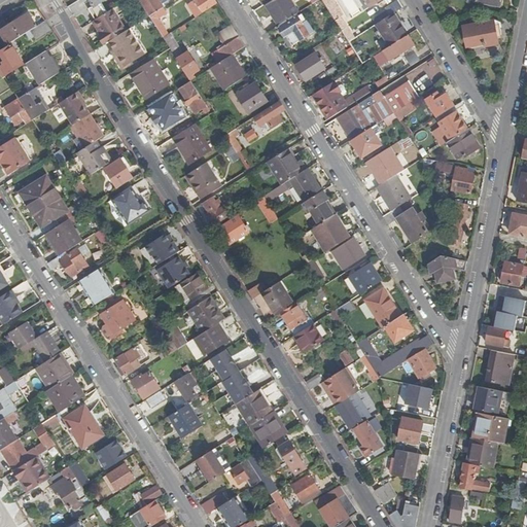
[(69,6),(76,19),(88,12),(80,0),(69,6)]
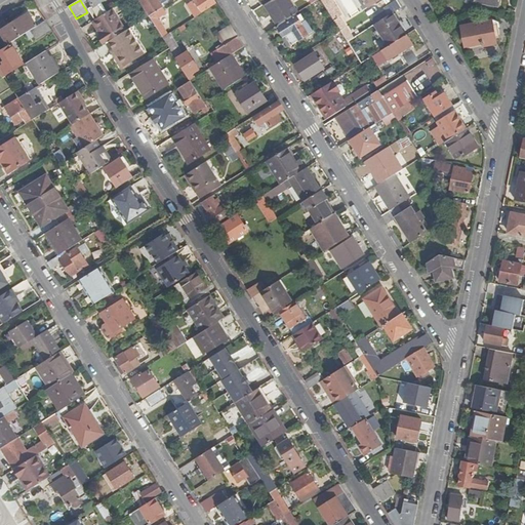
[(137,0),(143,8),(149,16),(162,8),(159,2),(157,0),(137,0)]
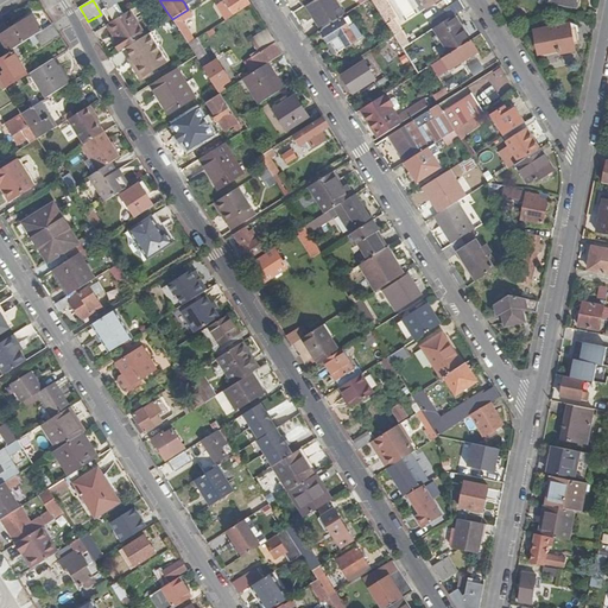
[(222,16),(226,20),(251,5),(248,0),(227,0),(225,1),(230,11),(222,16)]
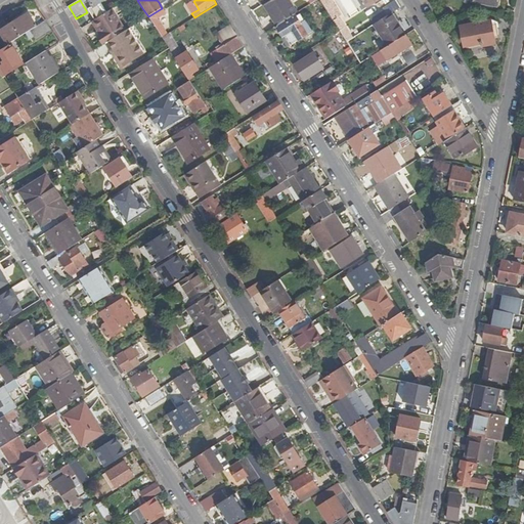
[(295,14),(297,13),(288,0),(270,0),(266,3),(274,17),(272,18),(276,26),(295,14)]
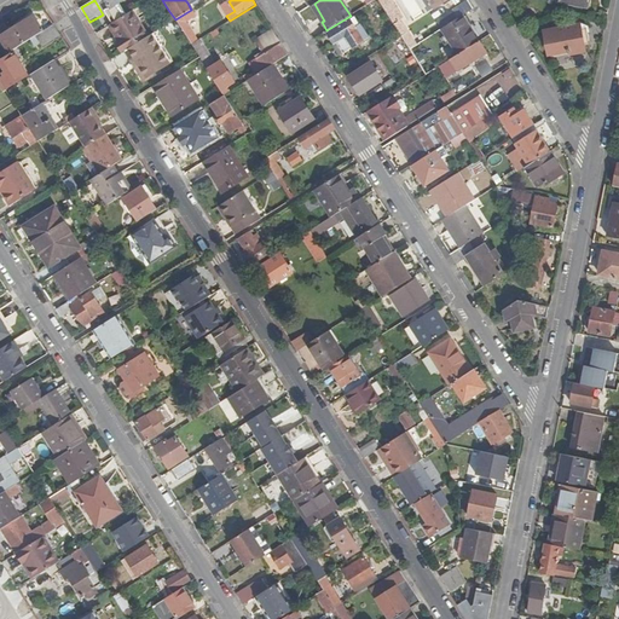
[(388,0),(379,0),(387,12),(394,7),(388,0)]
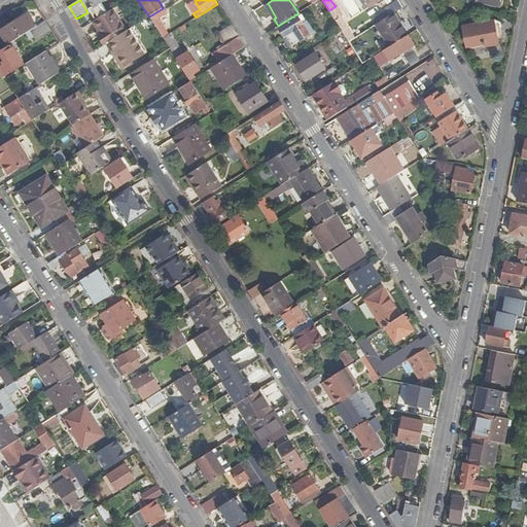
[(351,0),(360,12),(365,9),(359,0),(351,0)]
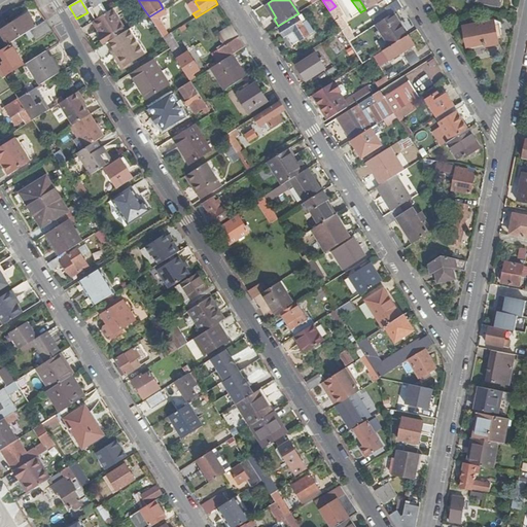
[(359,0),(365,9),(381,0),(359,0)]
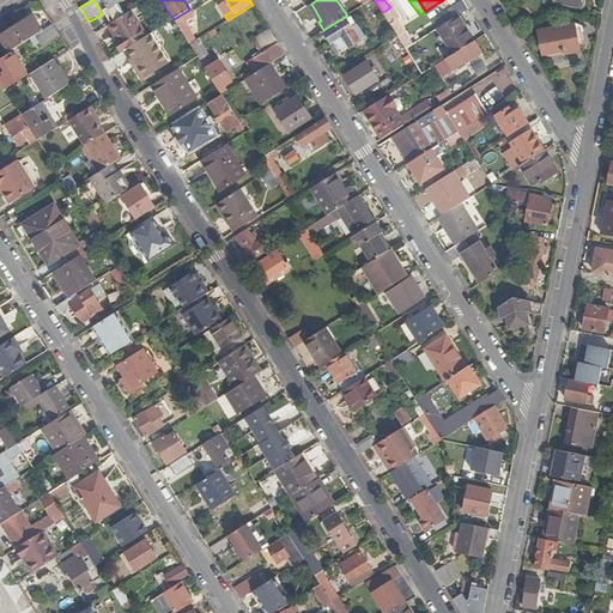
[(453,19),(459,16),(469,10),(462,0),(460,0),(447,8),(453,19)]
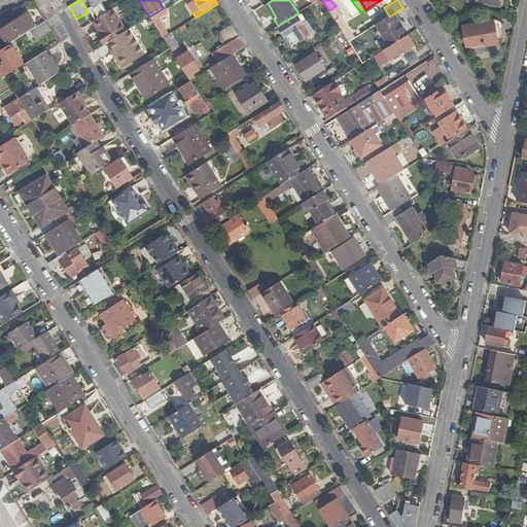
[(149,16),(143,8),(140,10),(144,15),(146,19),(149,16)]
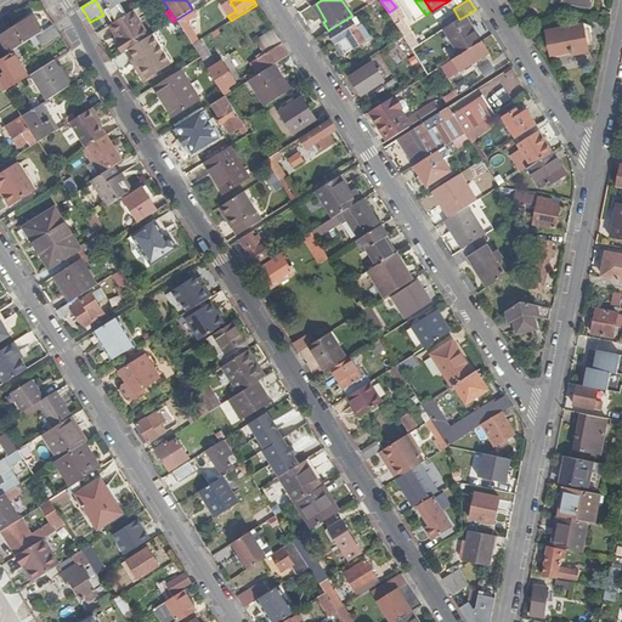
[(192,10),(176,20),(192,45),(198,41),(186,23),(196,17),(192,10)]
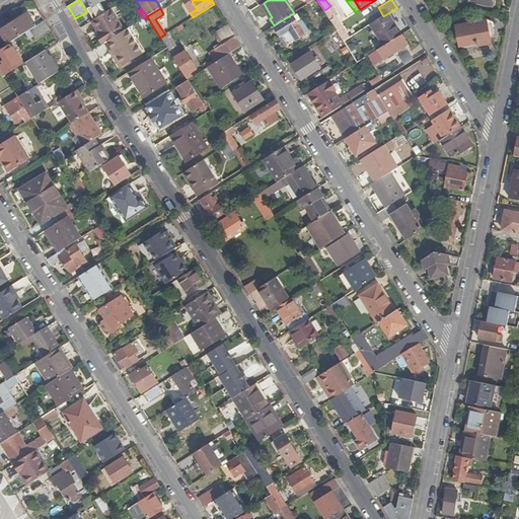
[(102,32),(99,34),(105,43),(107,42),(124,31),(109,10),(93,20),(102,32)]
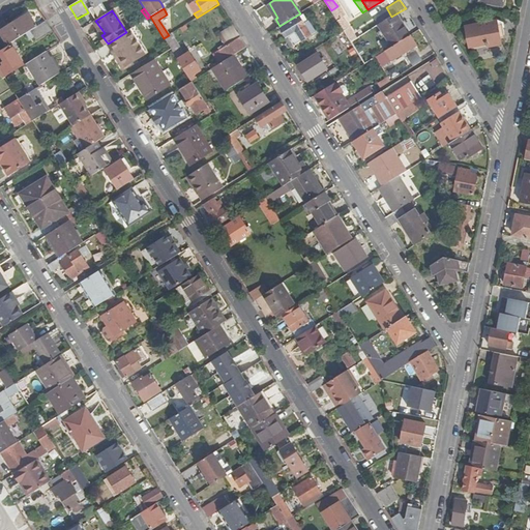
[(0,32),(8,45),(30,31),(36,27),(29,13),(0,32)]
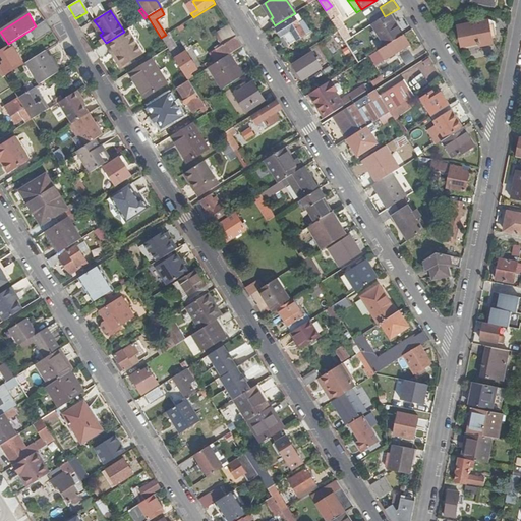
[(385,16),(371,24),(386,46),(403,35),(390,13),(385,16)]
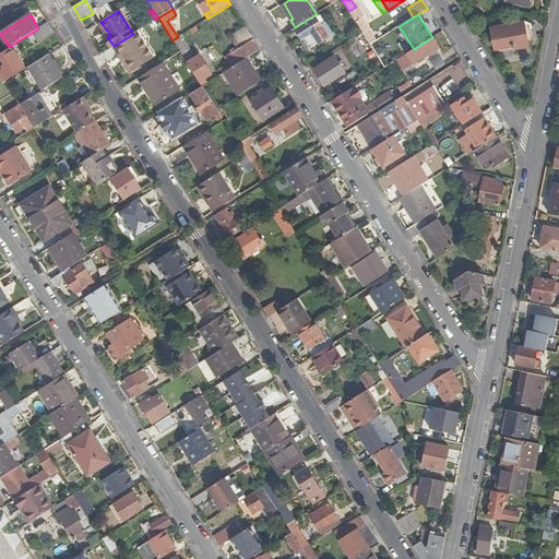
[(321,25),(314,15),(295,27),(292,30),(294,34),(297,32),(301,40),(305,38),(310,49),(333,35),(325,22),(321,25)]
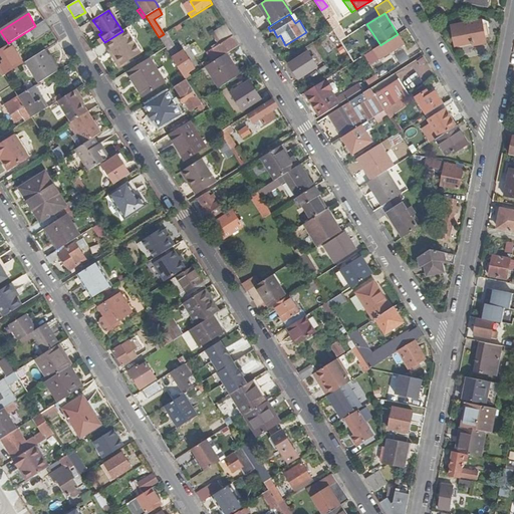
[(35,26),(29,30),(35,39),(50,29),(44,20),(35,26)]
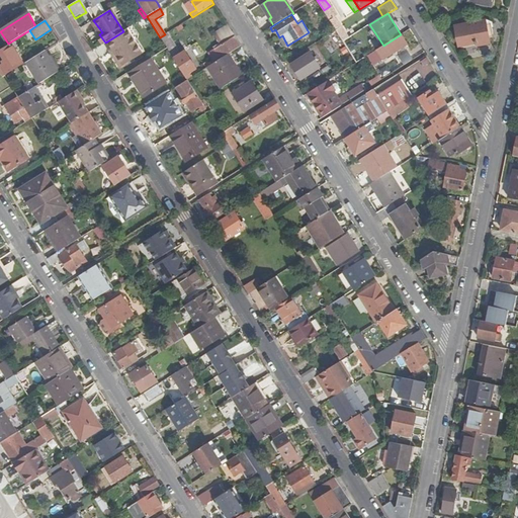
[(91,21),(99,34),(102,32),(93,20),(91,21)]
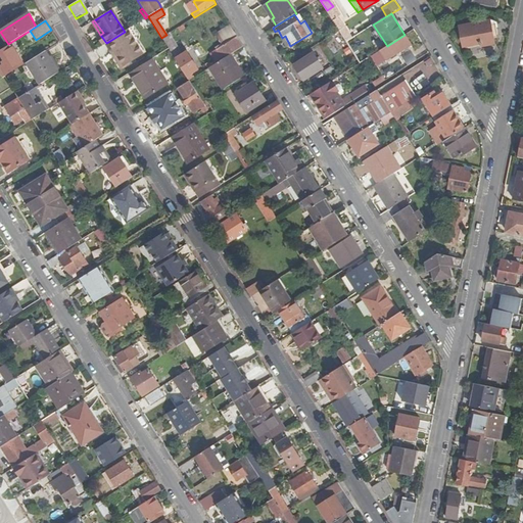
[(463,36),(465,47),(481,44),(482,47),(493,45),(492,36),(496,35),(495,27),(490,28),(489,20),(460,26),(462,35),(463,36)]
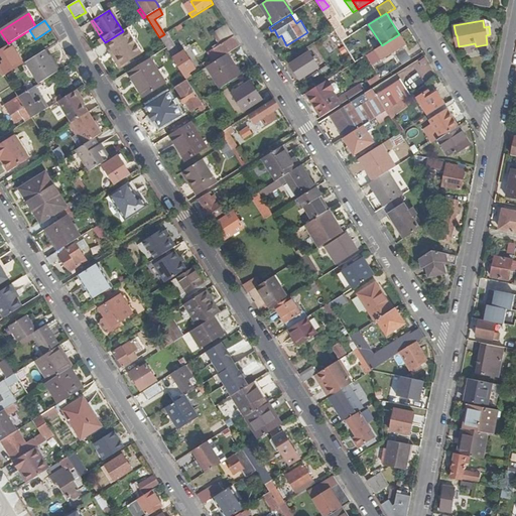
[(137,35),(131,26),(123,31),(107,41),(113,50),(116,54),(113,56),(120,68),(143,52),(136,40),(137,35)]
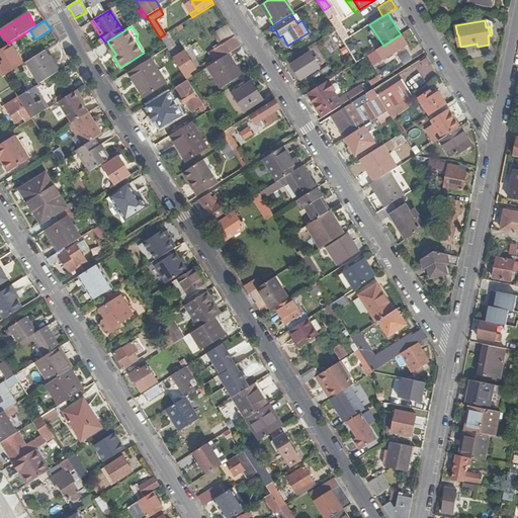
[(339,26),(336,28),(337,30),(344,40),(349,37),(343,27),(341,28),(339,26)]
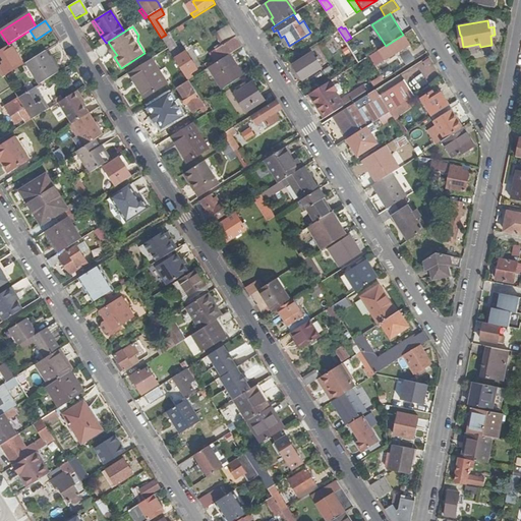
[(227,27),(218,34),(223,43),(232,37),(227,27)]
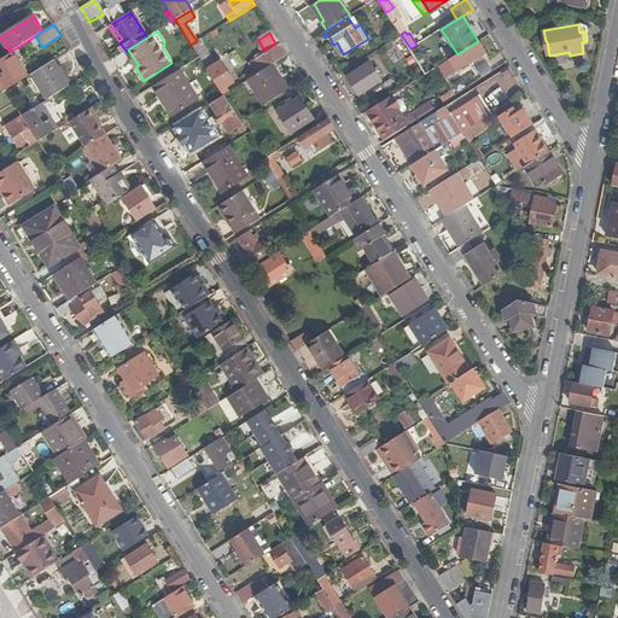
[(215,65),(199,40),(197,41),(191,45),(199,58),(208,70),(215,65)]
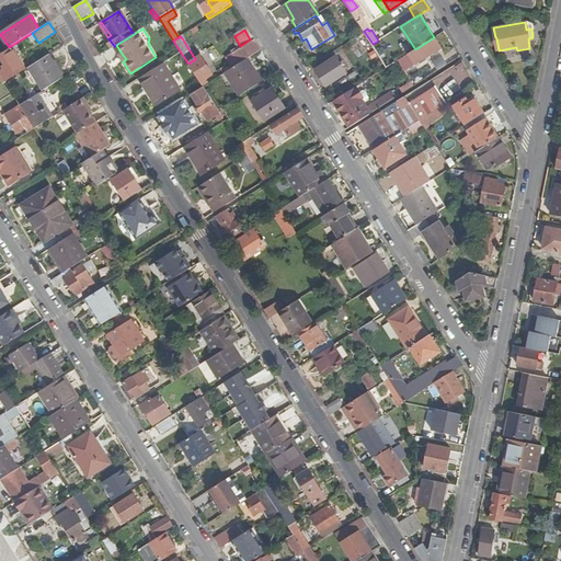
[(408,54),(414,65),(415,65),(442,48),(435,37),(434,37),(415,49),(408,54)]
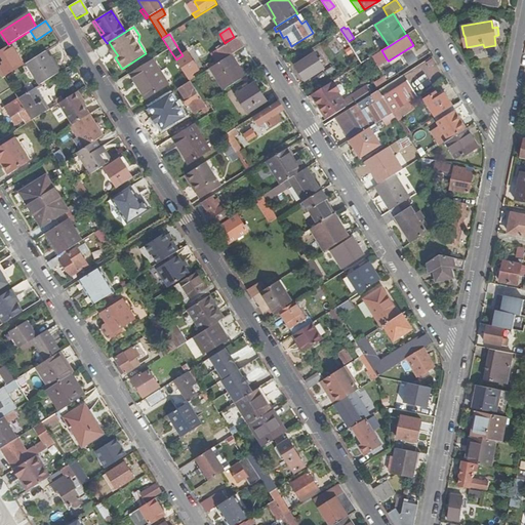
[(217,51),(224,61),(232,55),(244,47),(238,38),(217,51)]
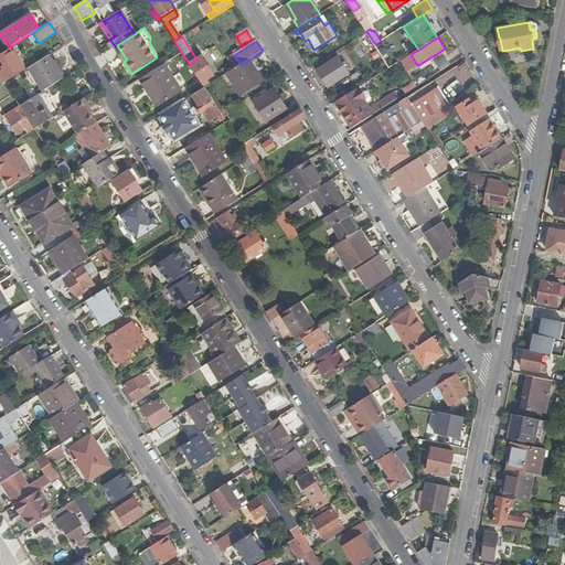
[(118,46),(105,53),(108,61),(121,54),(118,46)]
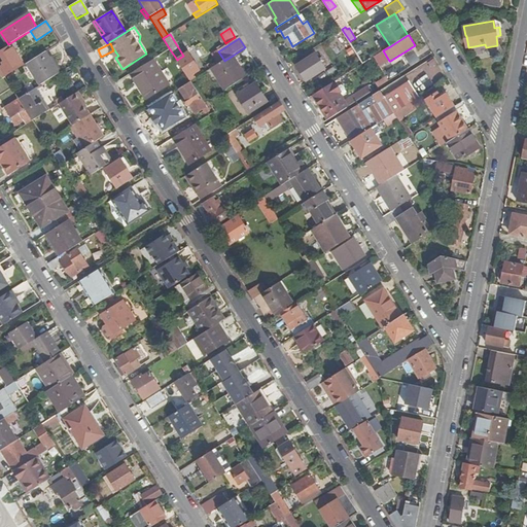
[(12,45),(0,53),(0,68),(5,77),(25,65),(12,45)]
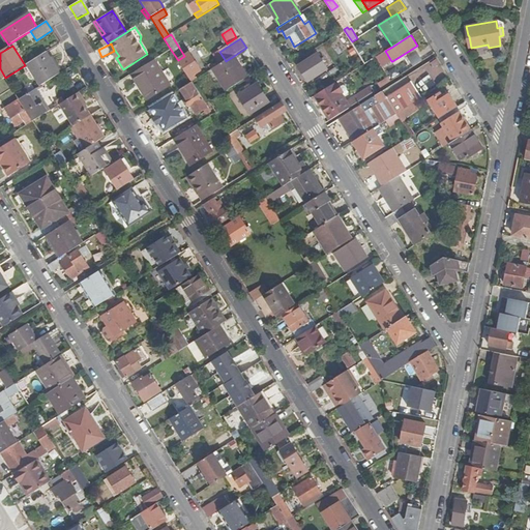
[(376,57),(382,67),(391,61),(385,51),(376,57)]
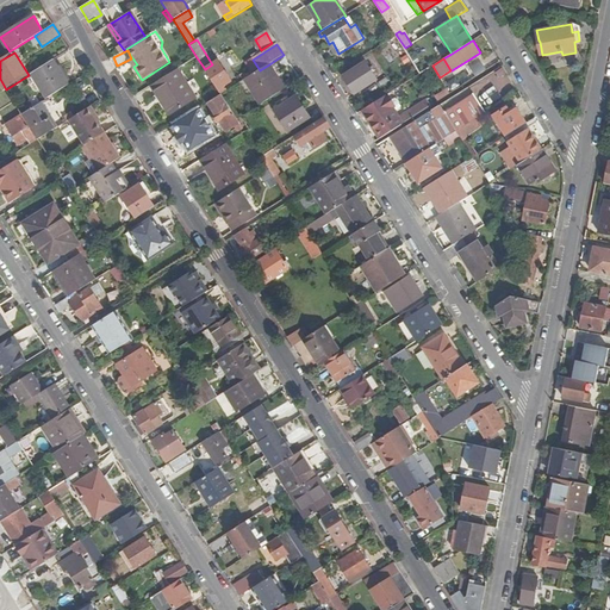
[(69,85),(53,60),(31,74),(47,99),(69,85)]
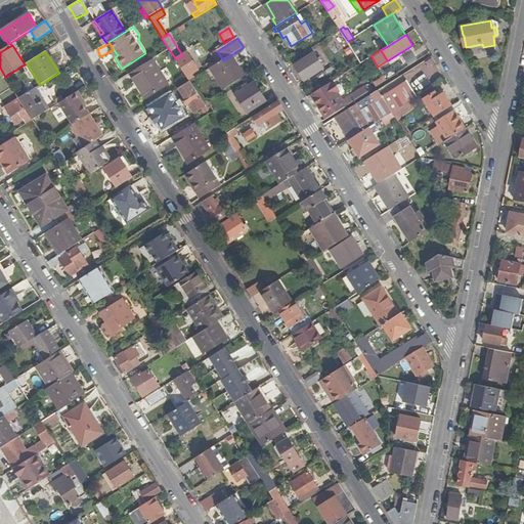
[(187,52),(182,55),(176,59),(189,81),(194,78),(191,75),(199,71),(187,52)]
